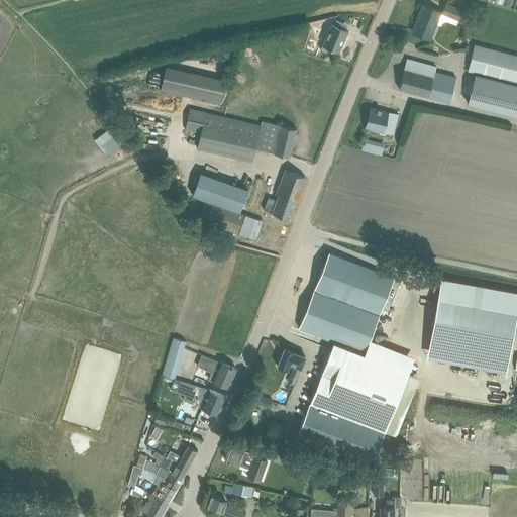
[(462,7),(467,12),(472,9),(468,3),(462,7)]
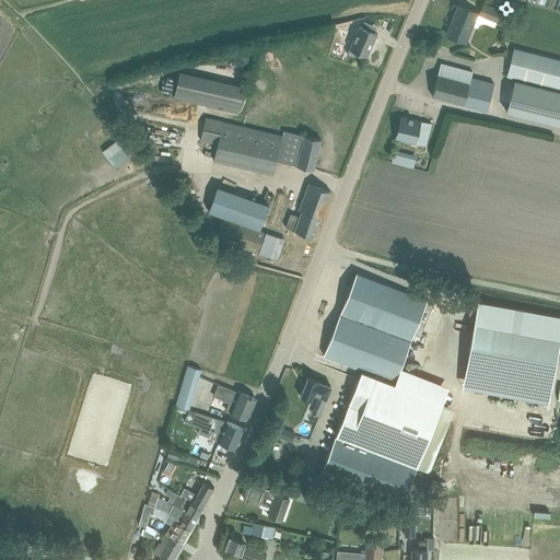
[(482,4),(478,15),(497,22),(501,11),(482,4)]
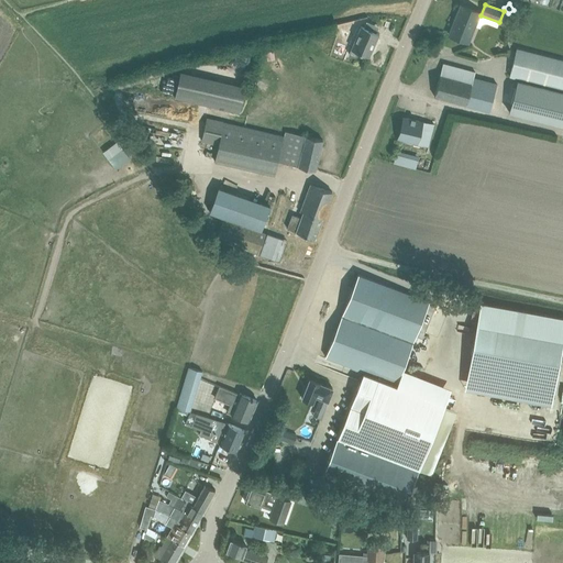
[(449,35),(460,40),(467,43),(478,13),(461,6),(449,35)]
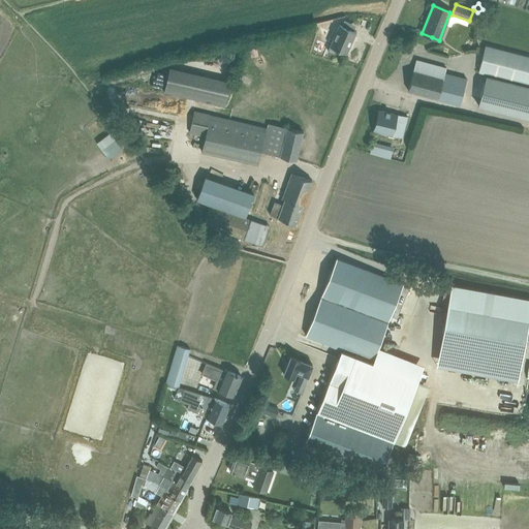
[(335,54),(337,49),(346,53),(355,32),(339,25),(328,52),(335,54)]
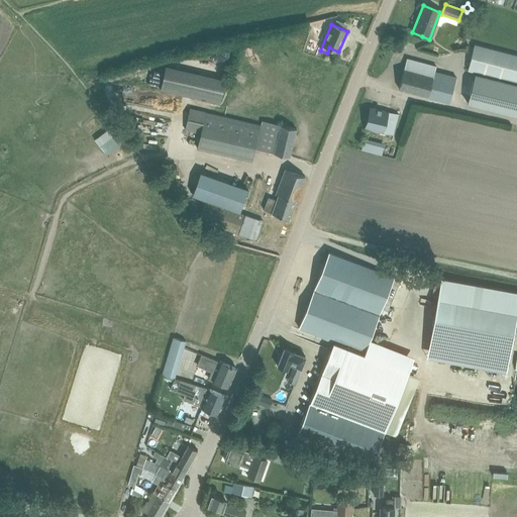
[(474,72),(476,73),(516,82),(516,55),(474,44),(468,70),(470,71),(474,72)]
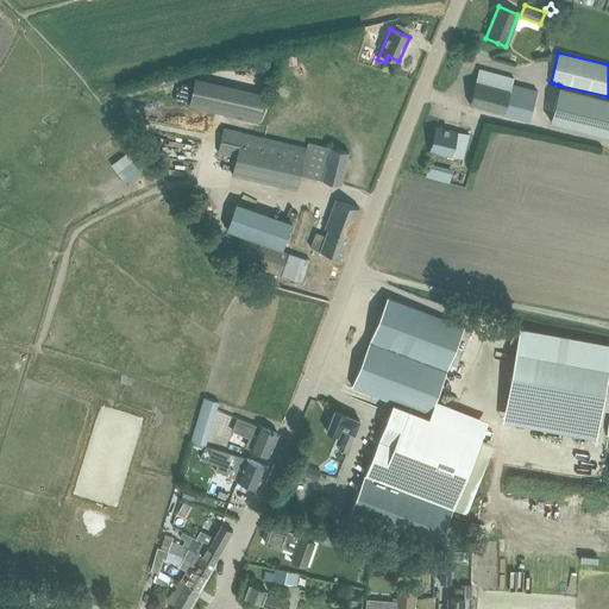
[(297,64),(295,55),(287,56),(289,67),(297,64)]
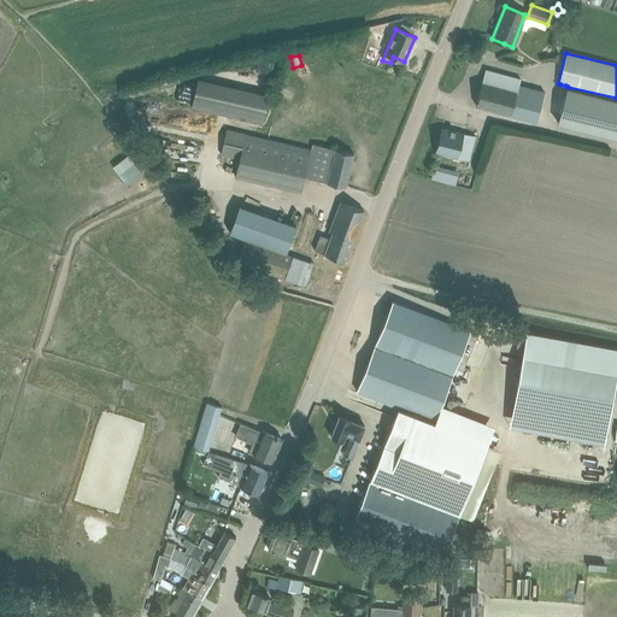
[(521,78),(486,69),(476,105),(491,109),(503,112),(538,122),(545,92),(518,86),(521,78)]
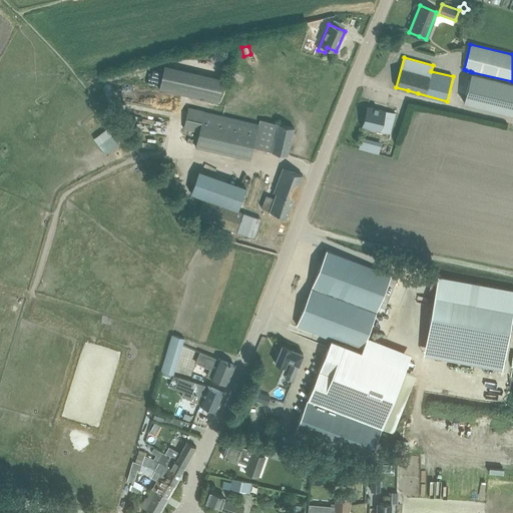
[(159,90),(217,103),(223,79),(164,65),(159,90)]
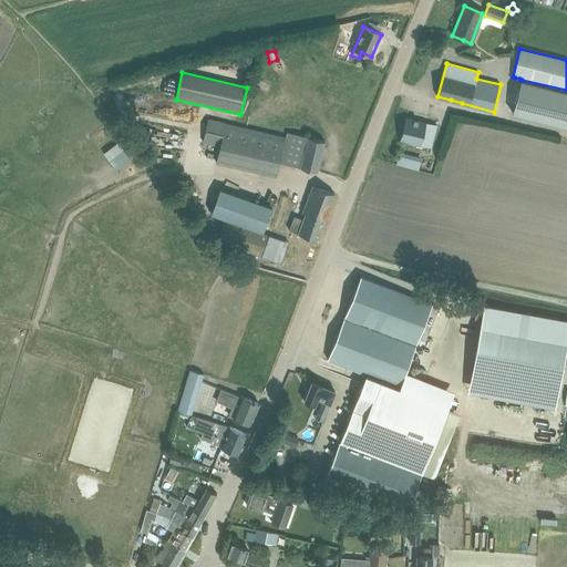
[(566,90),(522,80),(512,113),(566,127),(566,90)]
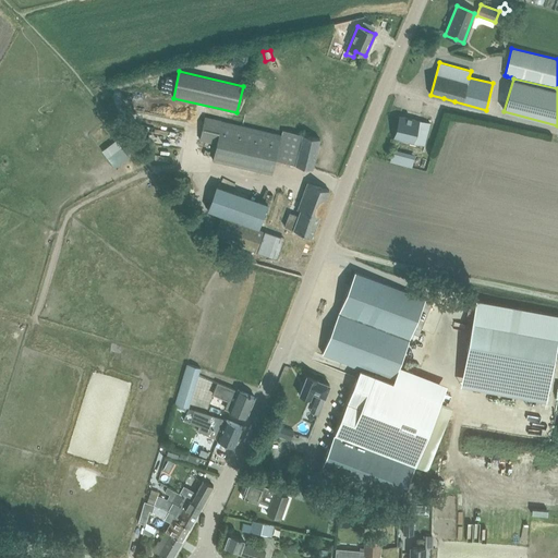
[(399,116),(393,137),(425,145),(431,123),(399,116)]
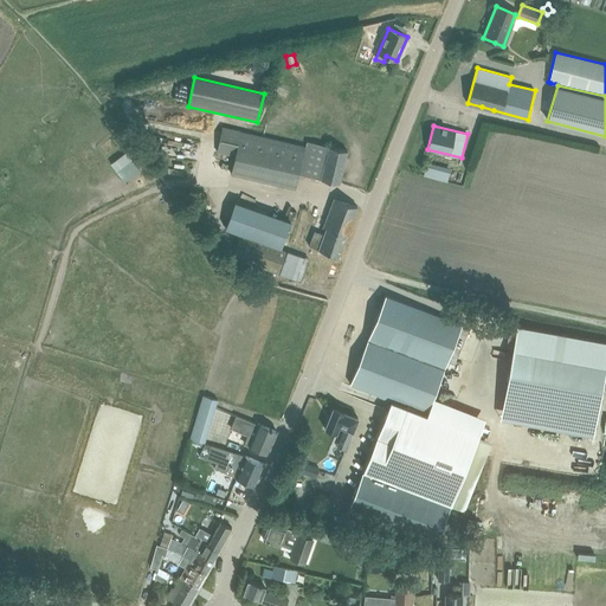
[(232,174),(297,188),(300,174),(305,147),(223,129),(218,153),(236,156),(232,174)]
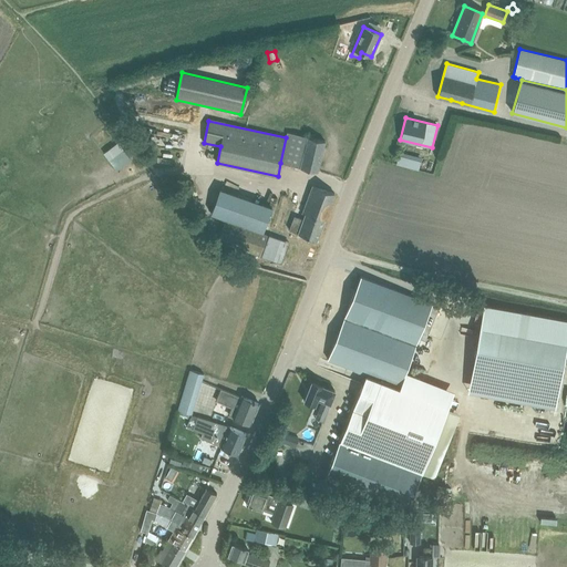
[(300,167),(307,169),(318,172),(325,141),(308,137),(300,167)]
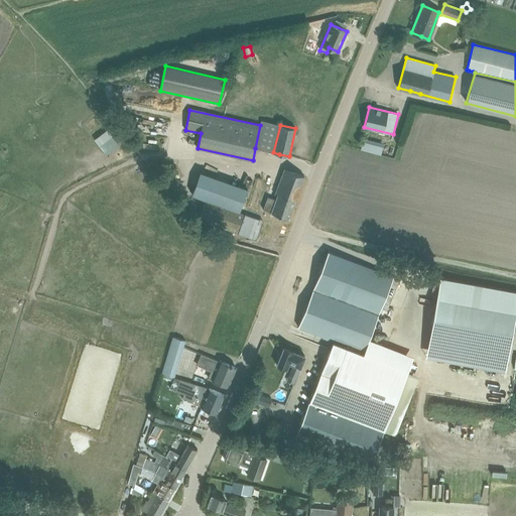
[(105,155),(119,145),(107,128),(93,138),(105,155)]
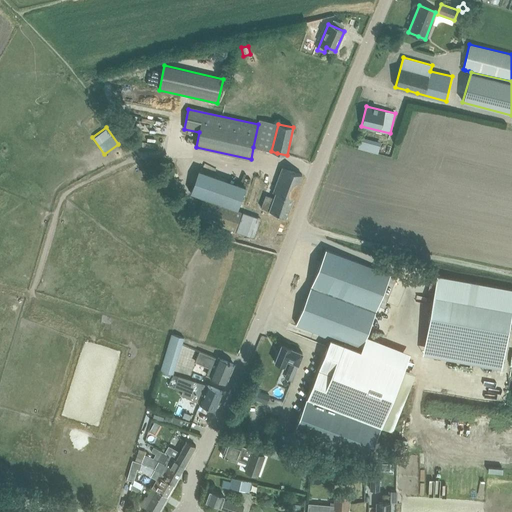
[(380,146),(360,141),(358,148),(378,154),(380,146)]
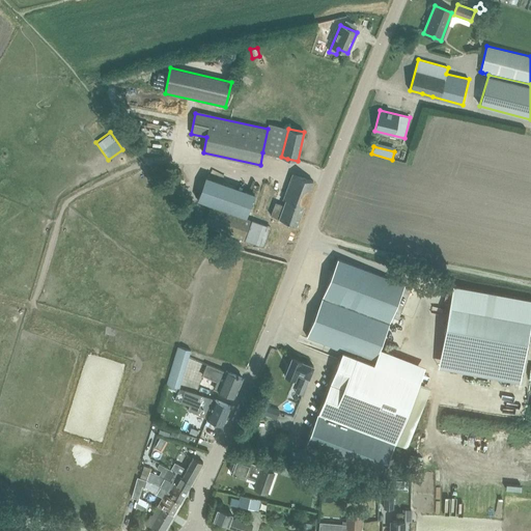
[(271,216),(287,222),(297,225),(313,182),(292,173),(283,199),(286,200),(284,205),(276,202),(271,216)]
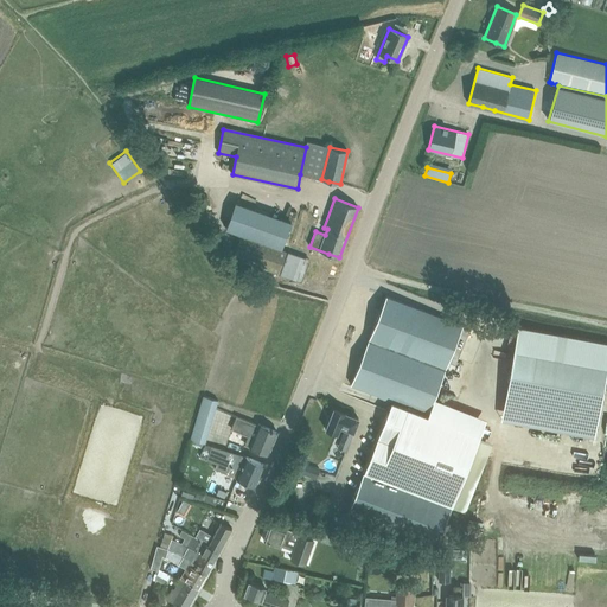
[(225,229),(241,235),(232,257),(279,274),(286,251),(282,250),(287,235),(292,222),(235,202),(225,229)]
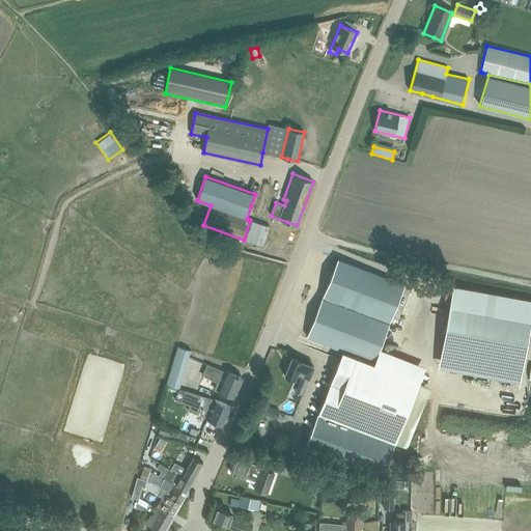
[(258,246),(267,225),(253,221),(245,241),(258,246)]
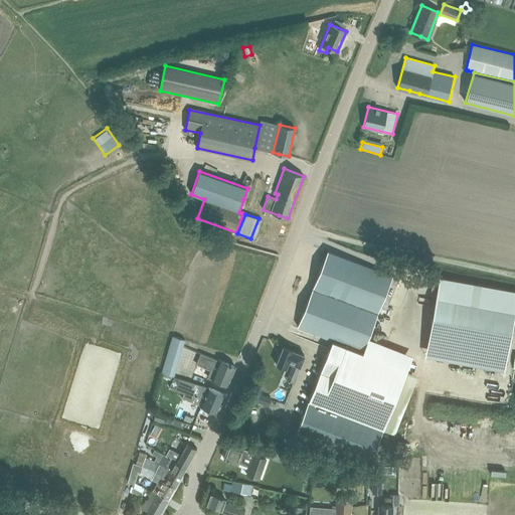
[(323,336),(332,340),(363,352),(369,338),(386,293),(391,295),(396,284),(391,282),(393,277),(328,250),(298,326),(323,336)]
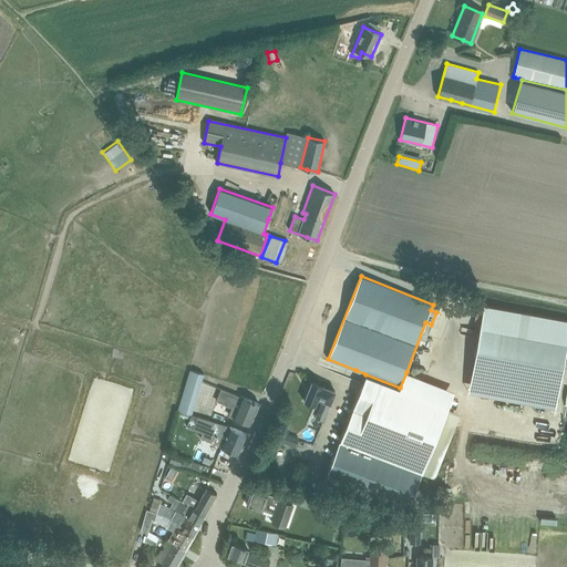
[(473,359),(560,375),(566,339),(566,320),(484,305),(473,359)]
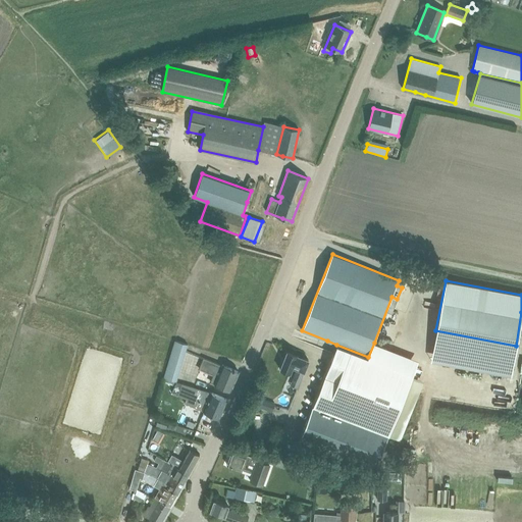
[(175,340),(164,377),(175,381),(187,344),(175,340)]
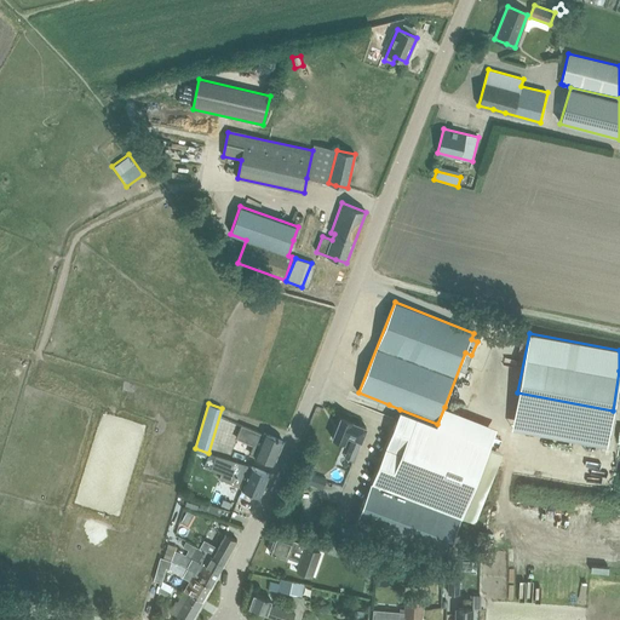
[(443,560),(460,520),(497,429),(445,407),(437,424),(400,409),(355,524),(351,530),(368,538),(371,530),(443,560)]
